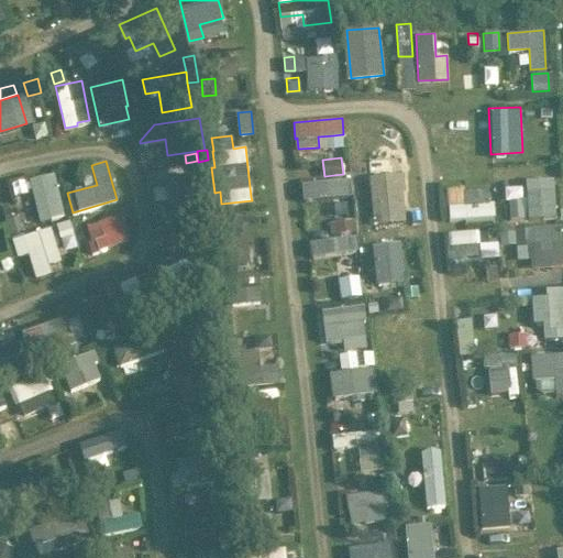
[(208,162),(198,163),(199,174),(209,173),(208,162)]
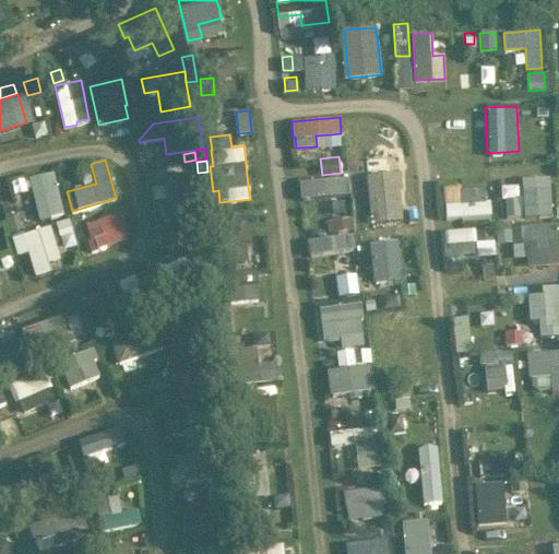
[(31,174),(36,217),(63,214),(57,171),(31,174)]
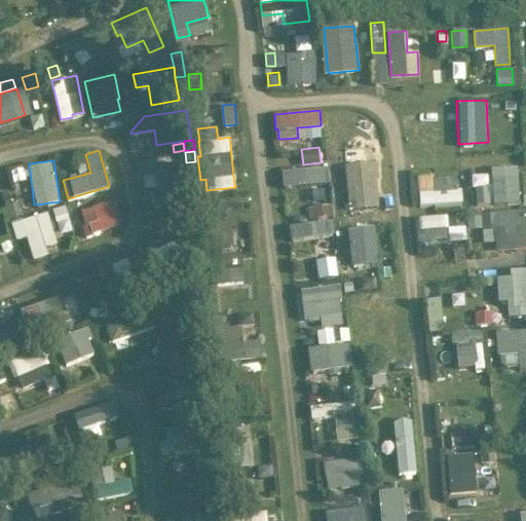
[(150,190),(152,207),(187,201),(181,160),(162,163),(165,187),(150,190)]
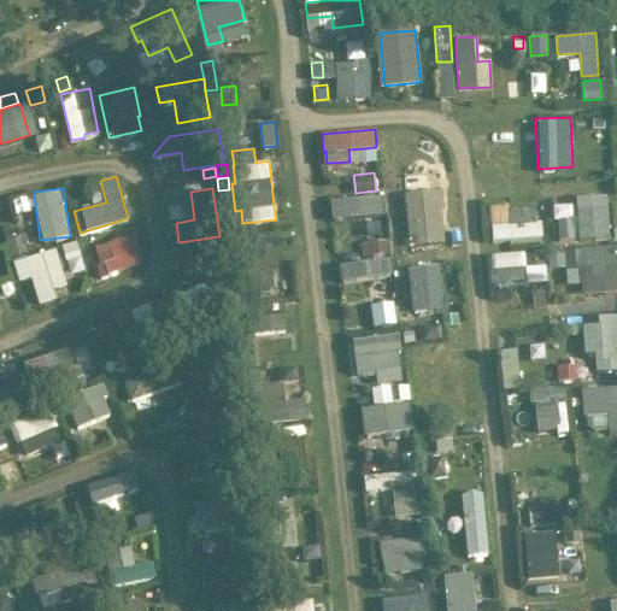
[(428,195),(405,198),(410,245),(444,240),(439,204),(442,199),(442,193),(438,189),(432,191),(428,195)]
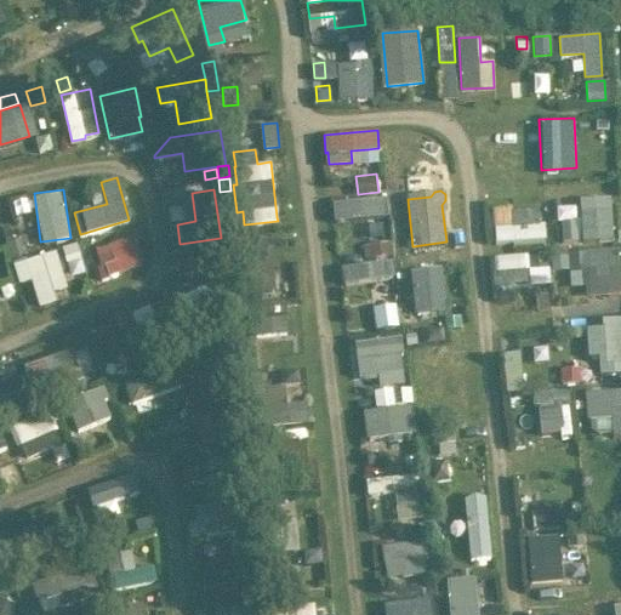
[(231,193),(218,194),(220,205),(232,204),(231,193)]
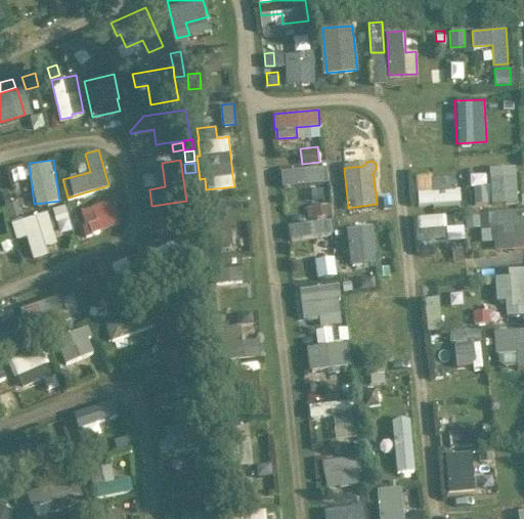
[(10,168),(14,180),(28,175),(25,164),(10,168)]
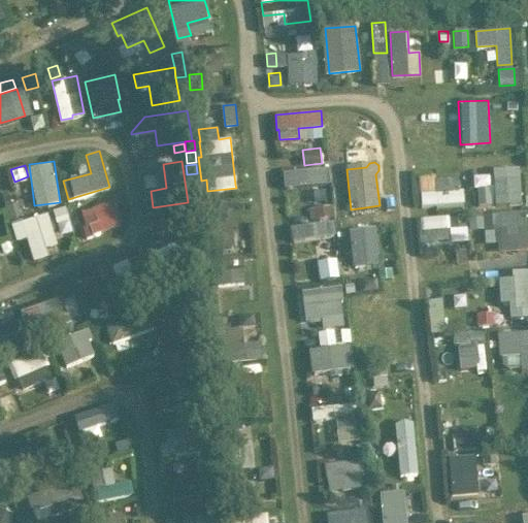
[(493,185),(495,202),(495,203),(521,202),(519,166),(492,168),(493,185)]
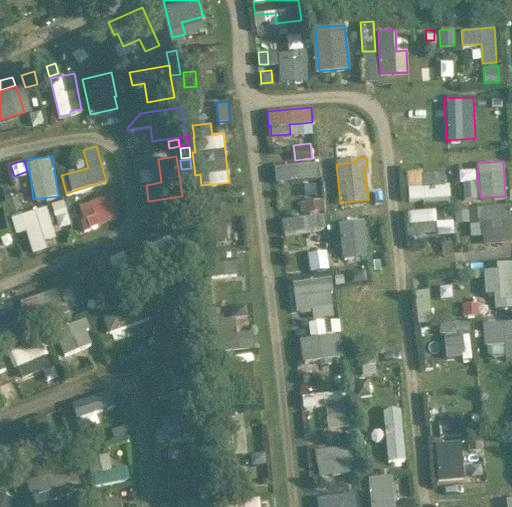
[(276,179),(321,177),(321,162),(276,164),(276,179)]
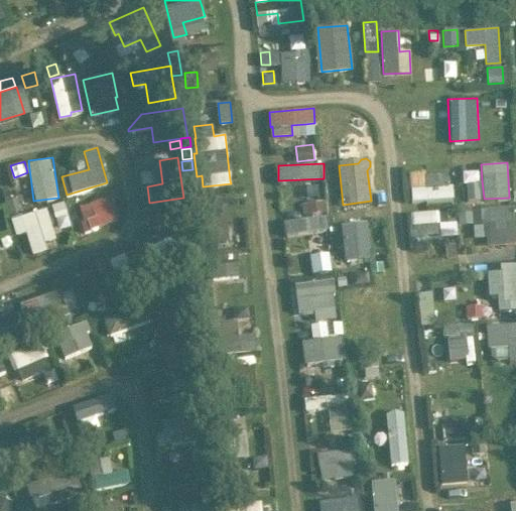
[(409,171),(409,175),(410,187),(411,187),(411,198),(412,200),(454,197),(453,184),(447,184),(446,172),(425,173),(425,170),(409,171)]
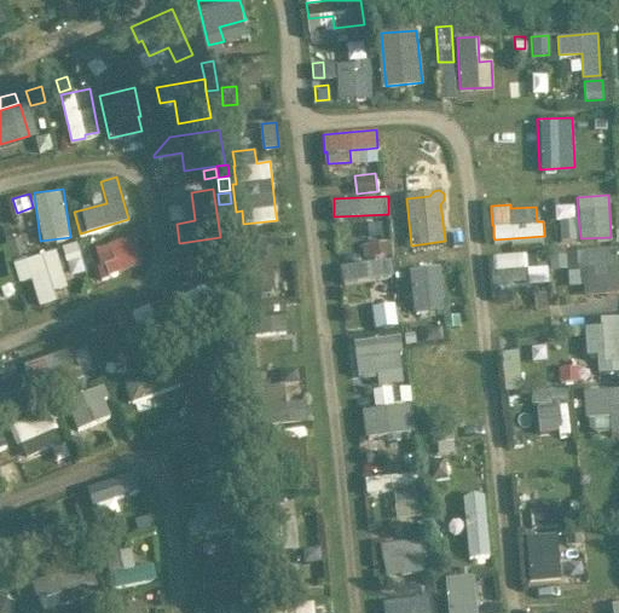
[(560,238),(573,237),(572,218),(559,219),(560,238)]
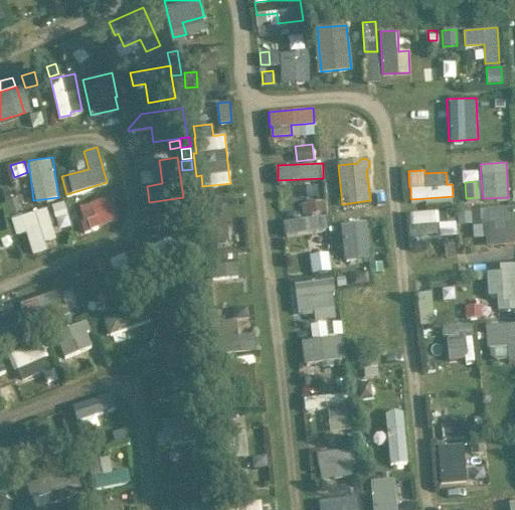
[(83,230),(119,218),(111,195),(79,206),(83,219),(80,220),(83,230)]
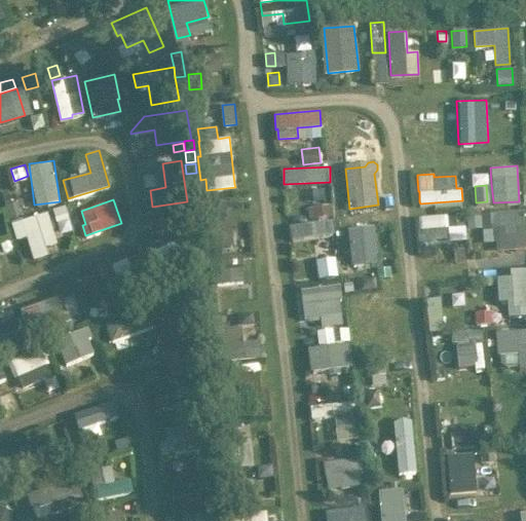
[(16,201),(7,203),(10,216),(20,213),(16,201)]
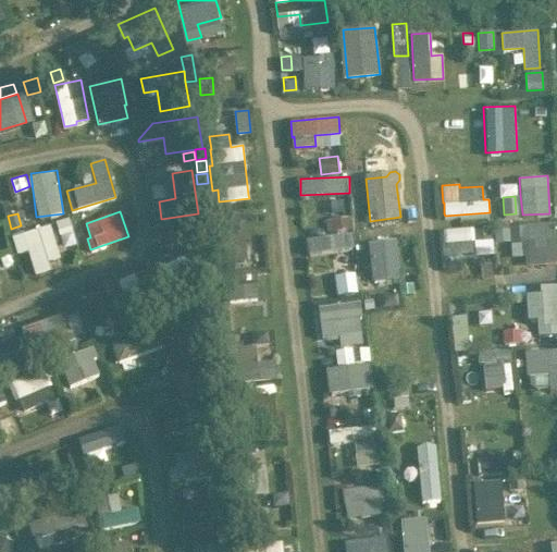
[(54,220),(59,234),(72,231),(69,216),(54,220)]
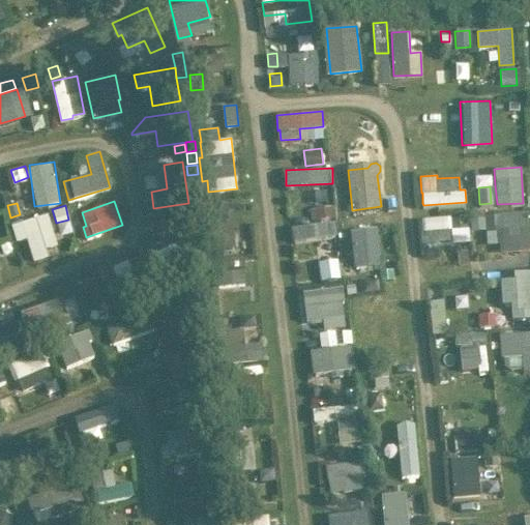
[(223,217),(222,205),(200,207),(201,220),(223,217)]
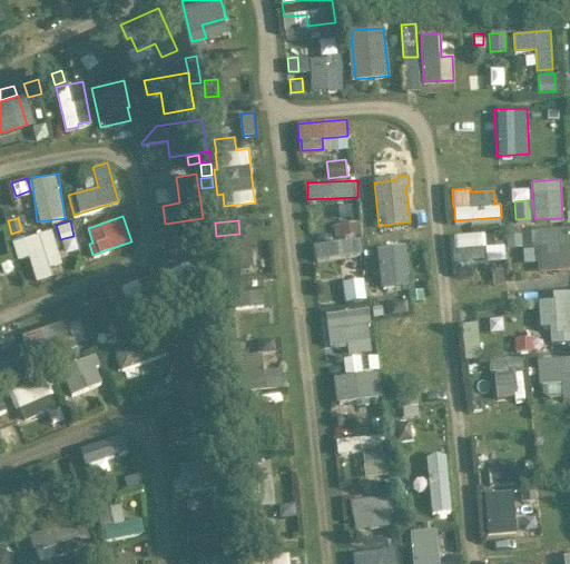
[(361,233),(360,220),(335,223),(336,235),(361,233)]
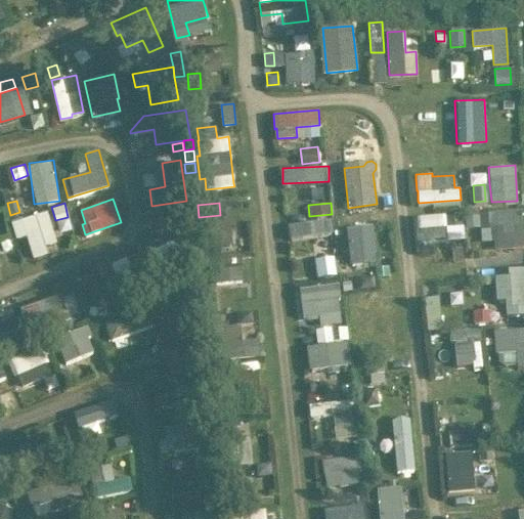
[(523,233),(522,208),(494,210),(497,246),(523,244),(523,233)]
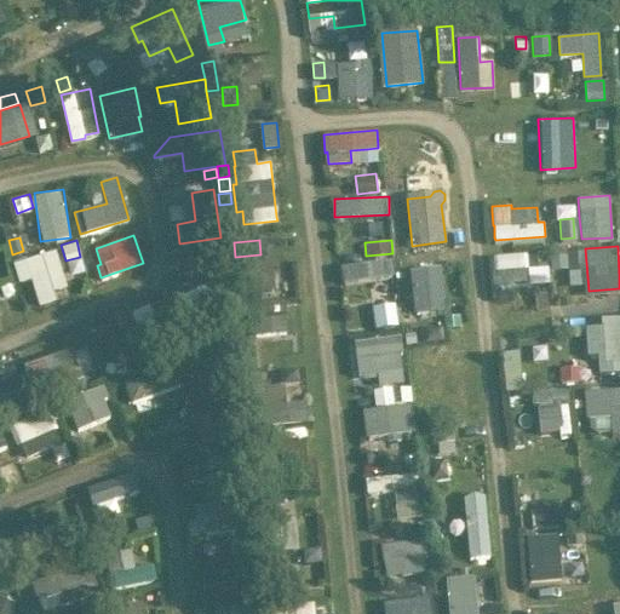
[(56,250),(13,264),(19,282),(30,279),(39,305),(57,300),(53,291),(67,286),(56,250)]
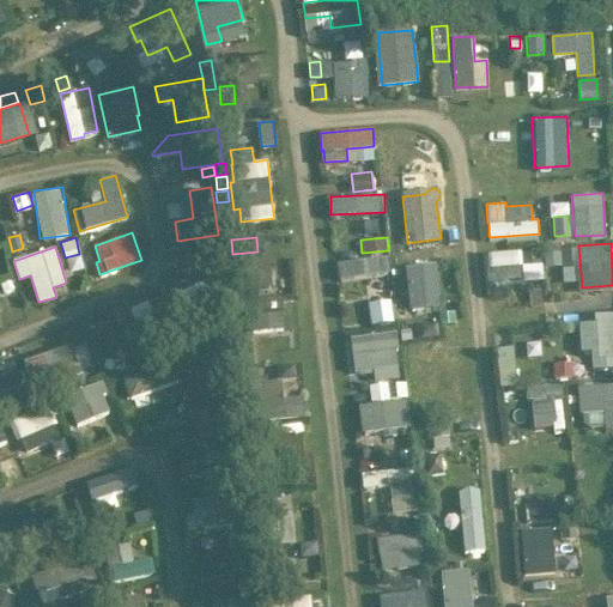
[(487,278),(541,275),(540,247),(486,249),(487,278)]
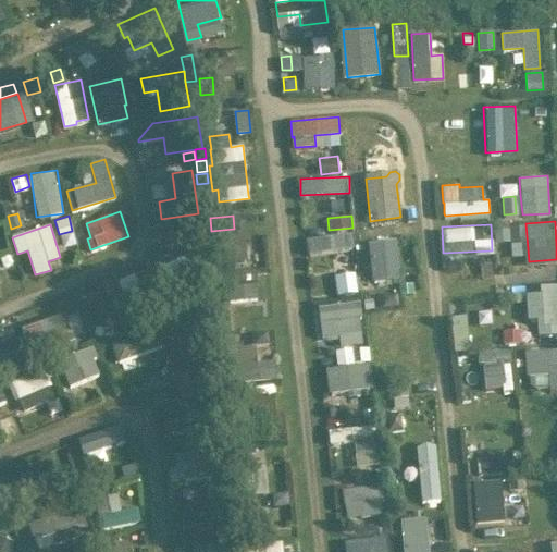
[(523,238),(522,224),(509,225),(510,240),(523,238)]
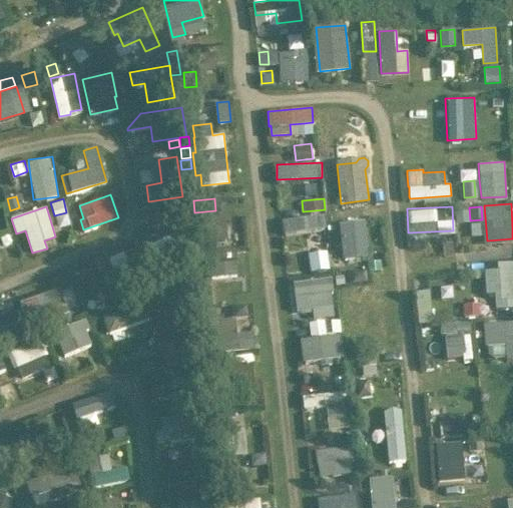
[(456,221),(470,220),(469,208),(455,209),(456,221)]
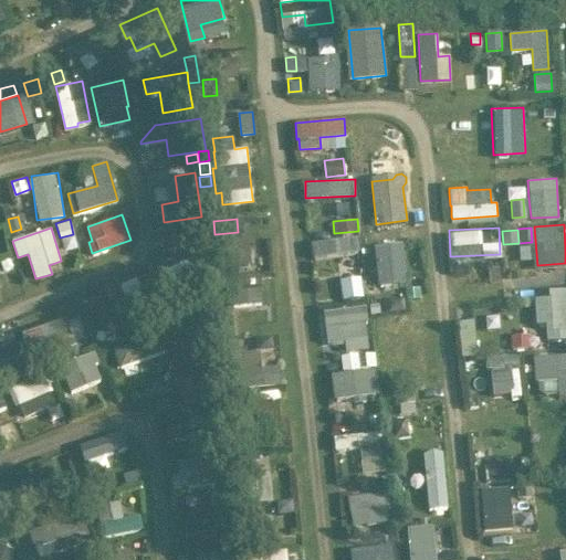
[(221,270),(250,266),(247,232),(217,235),(221,270)]
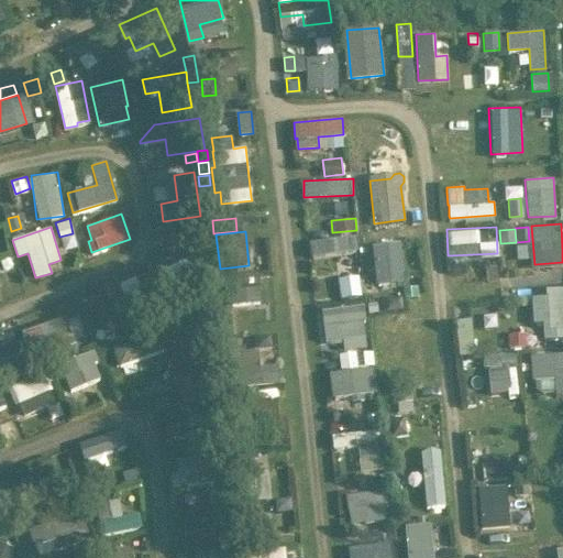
[(310,239),(311,254),(359,249),(357,234),(310,239)]
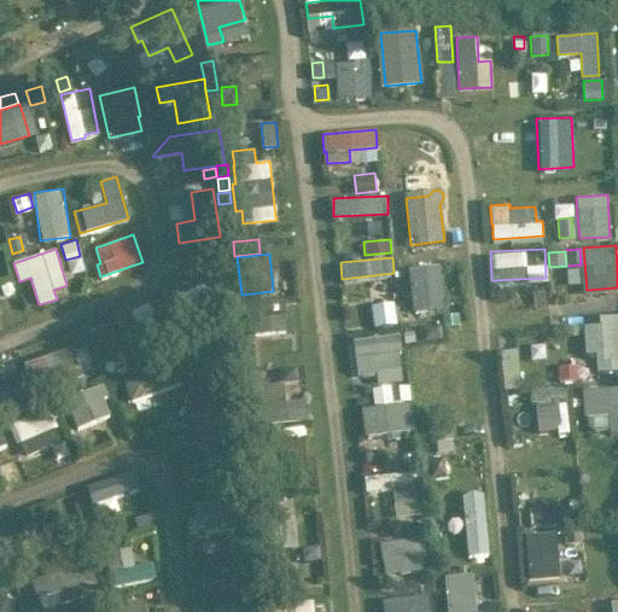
[(408,268),(413,312),(429,309),(427,299),(443,298),(439,266),(408,268)]
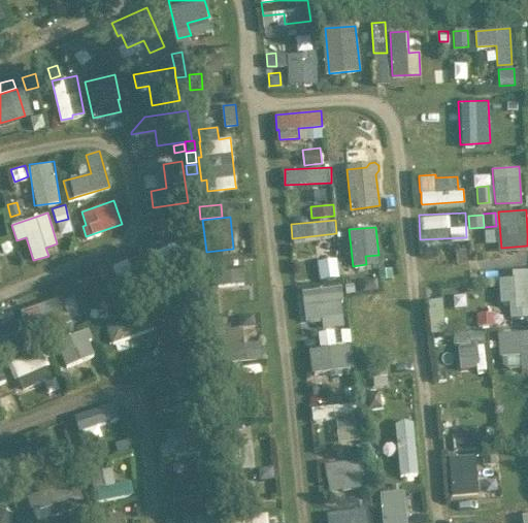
[(9,238),(0,241),(3,251),(12,247),(9,238)]
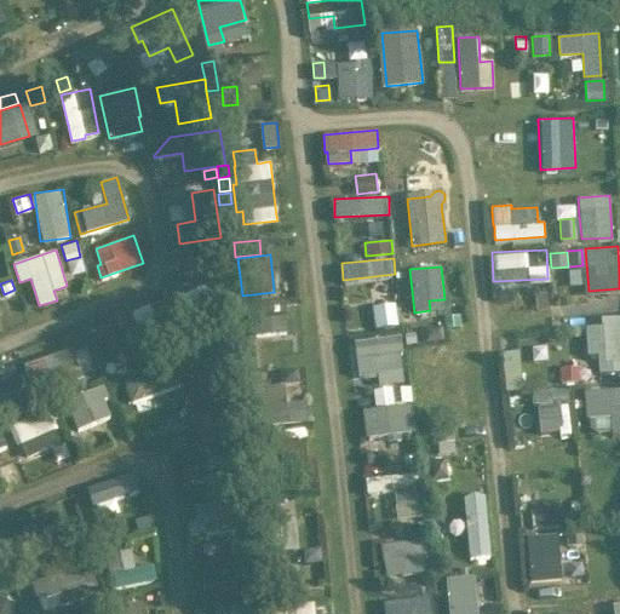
[(191,330),(229,315),(219,290),(208,293),(205,285),(183,293),(191,314),(185,315),(191,330)]
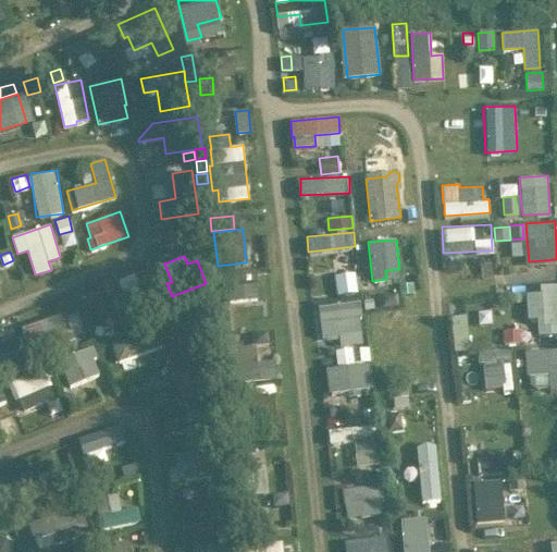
[(206,264),(207,274),(217,273),(215,262),(206,264)]
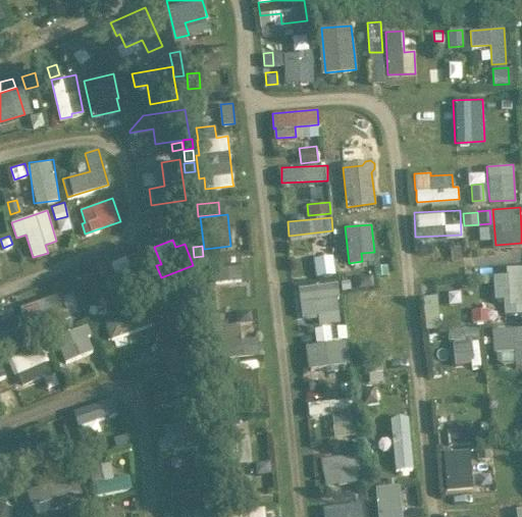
[(218,268),(219,280),(241,278),(239,253),(210,256),(211,268),(218,268)]
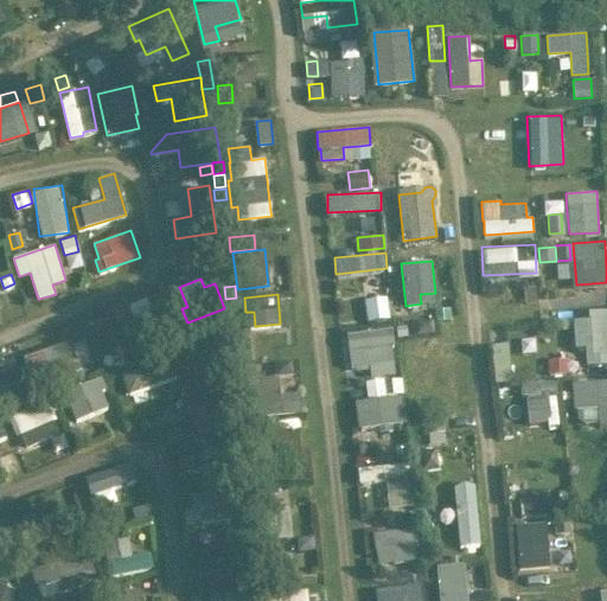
[(387,295),(364,298),(366,319),(389,317),(387,295)]
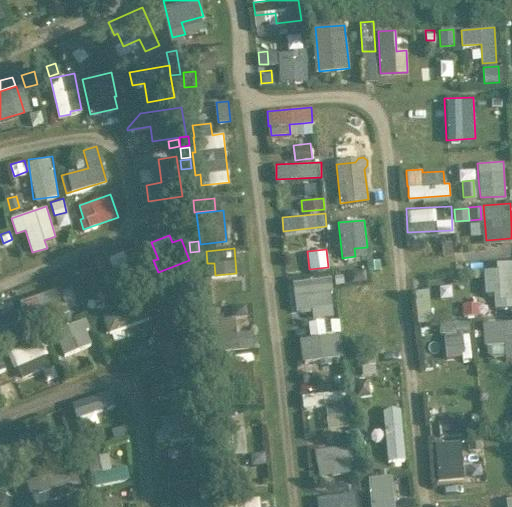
[(126,250),(110,254),(113,266),(129,261),(126,250)]
